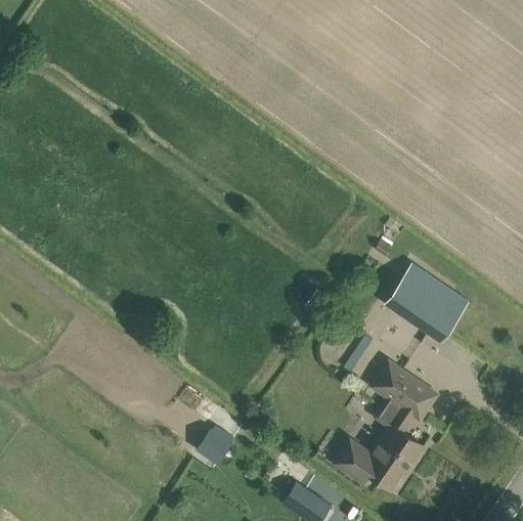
[(385,304),(427,334),(441,343),(469,302),(412,264),(385,304)]
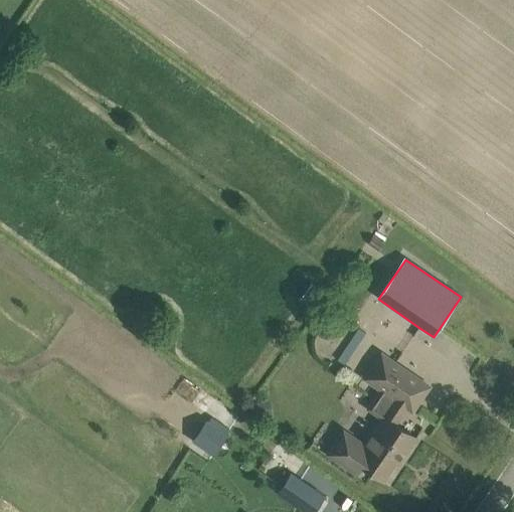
[(363,481),(369,471),(384,481),(400,458),(403,460),(417,441),(396,425),(407,409),(413,413),(431,388),(382,356),(364,382),(393,402),(365,445),(344,430),(326,456),(363,481)]
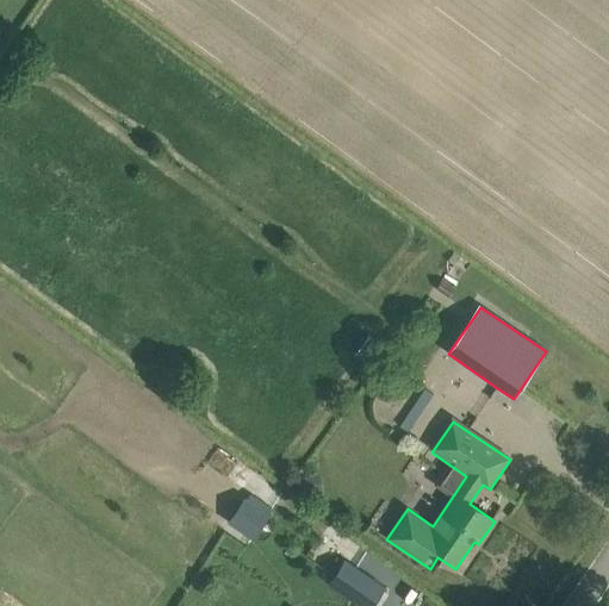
[(238,508),(242,510),(247,513),(236,530),(253,541),(263,525),(269,517),(247,501),(244,500),(238,508)]
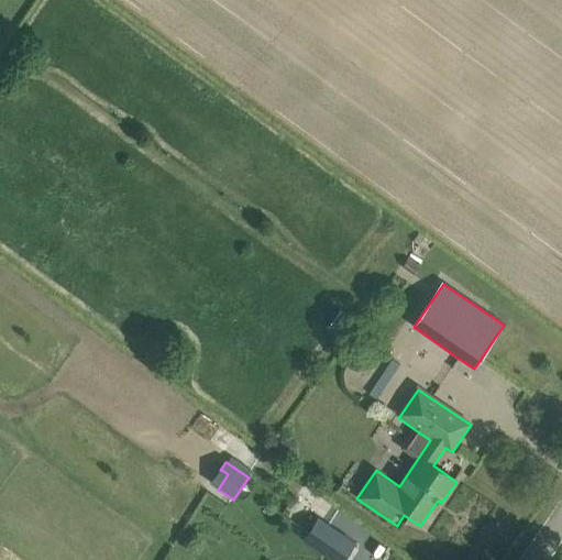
[(331,506),(323,516),(339,529),(348,518),(331,506)]
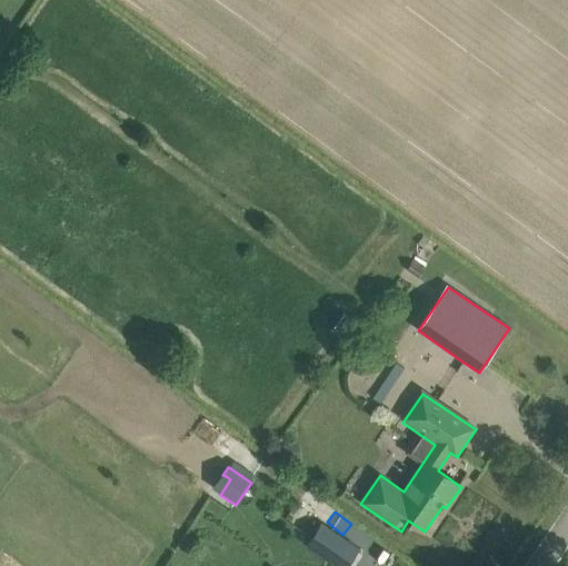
[(308,547),(335,565),(349,565),(360,550),(324,525),(308,547)]
